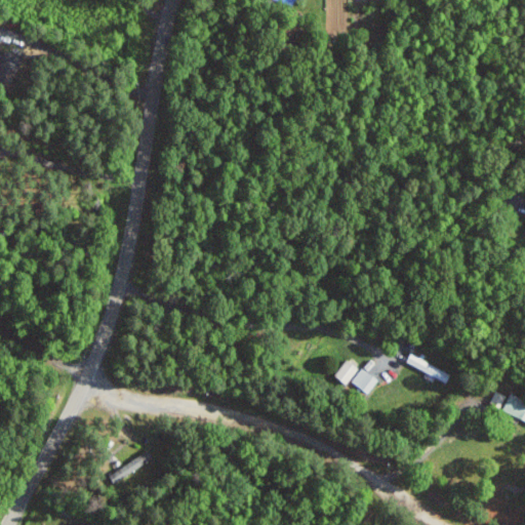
[(408,362),(439,379),(444,370),(412,354),(408,362)]
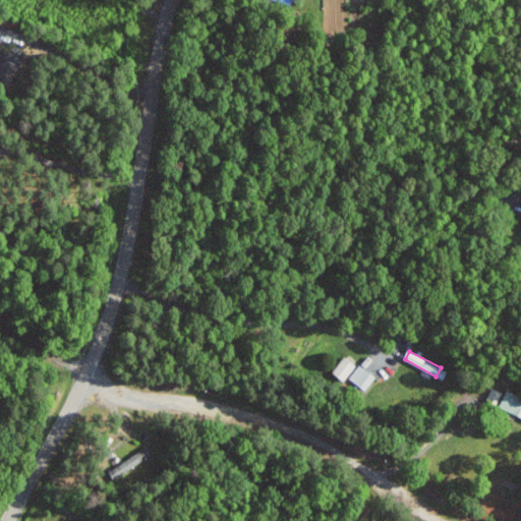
[(345,382),(357,365),(346,356),(334,372),(345,382)]
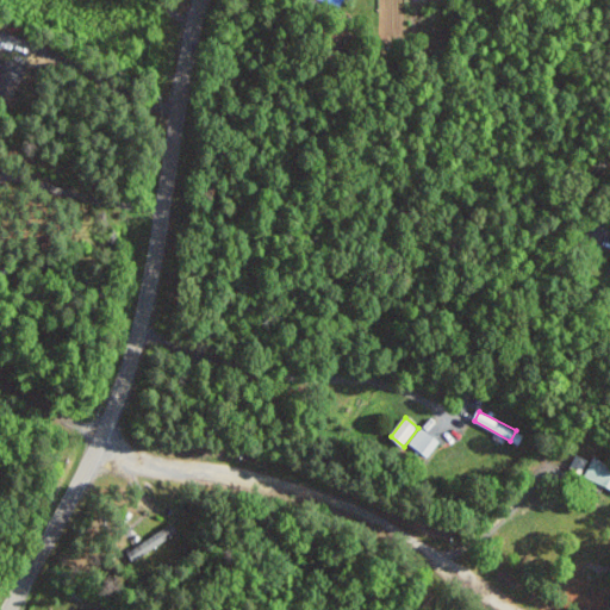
[(430,458),(441,441),(422,427),(410,443),(430,458)]
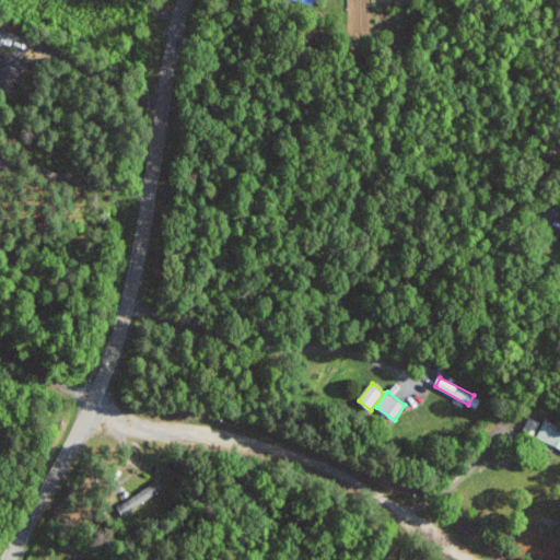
[(559,447),(559,428),(544,421),(536,439),(559,447)]
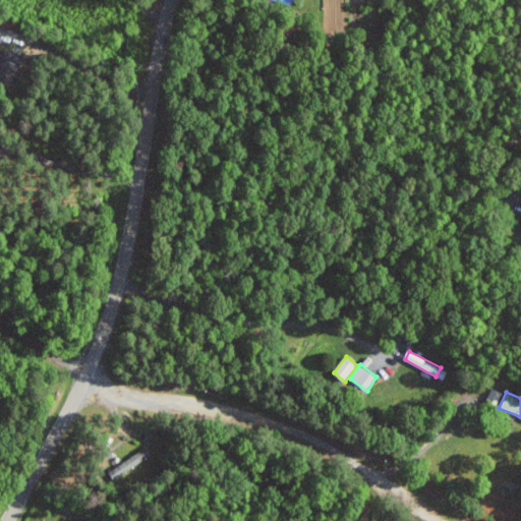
[(156,457),(152,448),(110,468),(114,477),(156,457)]
